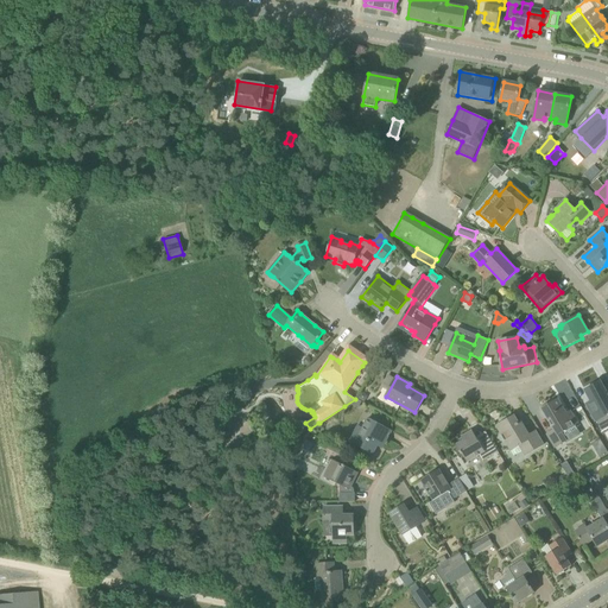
[(600,381),(584,390),(590,401),(595,409),(602,405),(607,413),(607,412),(607,391),(607,393),(600,381)]
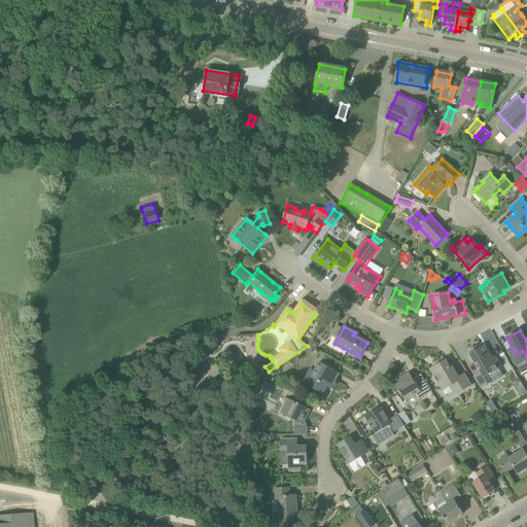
[(313,340),(310,346),(315,349),(318,343),(314,341),(313,340)]
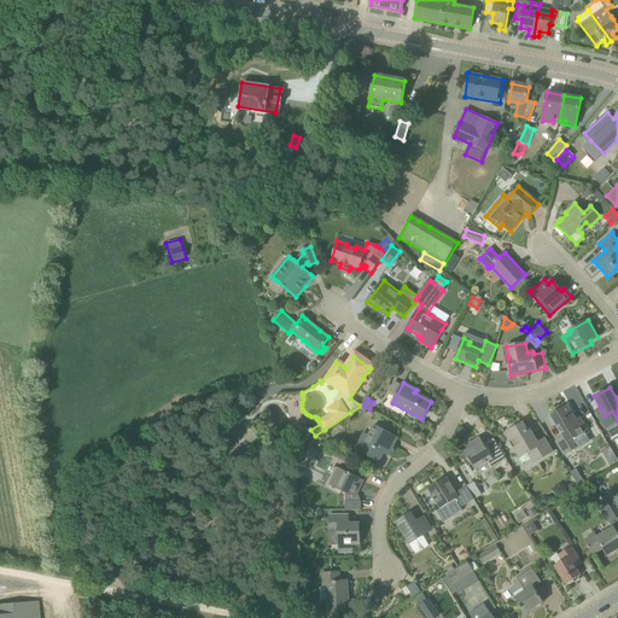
[(587,431),(579,418),(576,421),(566,407),(552,415),(564,437),(557,441),(564,455),(575,449),(570,441),(587,431)]
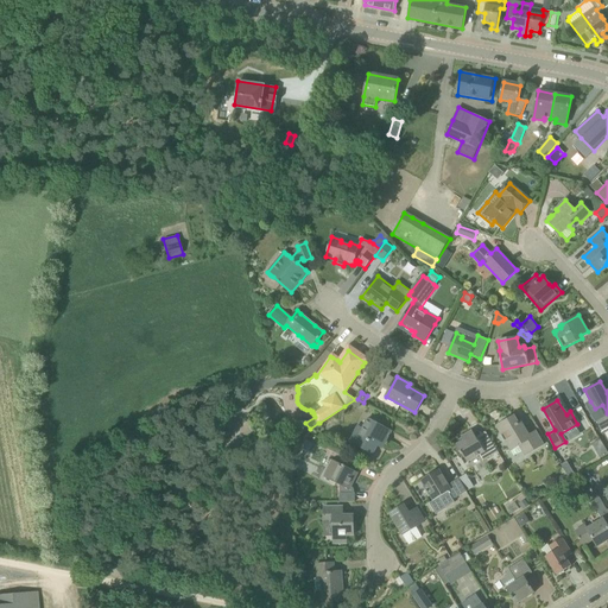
[(514,416),(496,426),(511,450),(519,445),(525,456),(543,445),(536,431),(530,436),(521,423),(519,424),(514,416)]
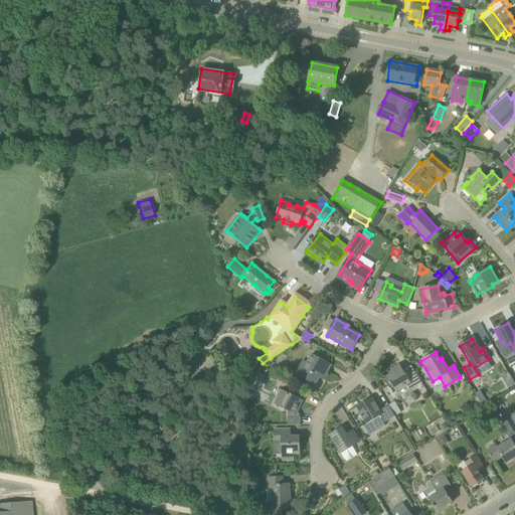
[(308,363),(301,376),(316,384),(320,377),(324,379),(332,365),(312,355),(308,363)]
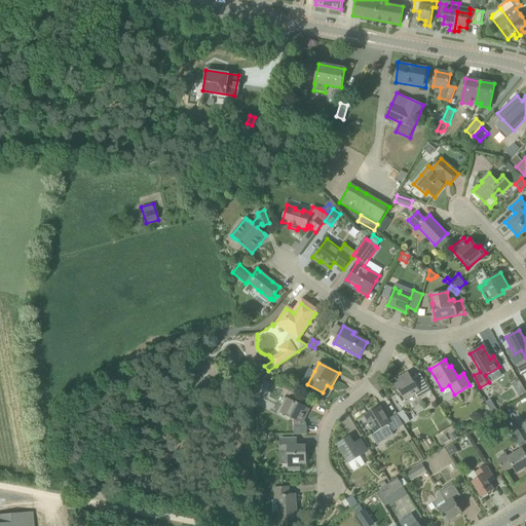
[(423,378),(415,383),(409,373),(392,382),(399,393),(400,392),(404,400),(414,393),(417,399),(430,391),(423,378)]
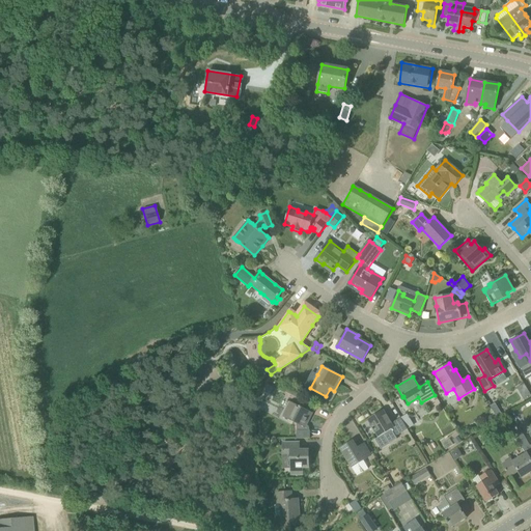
[(519,392),(508,397),(511,404),(530,395),(525,382),(516,386),(519,392)]
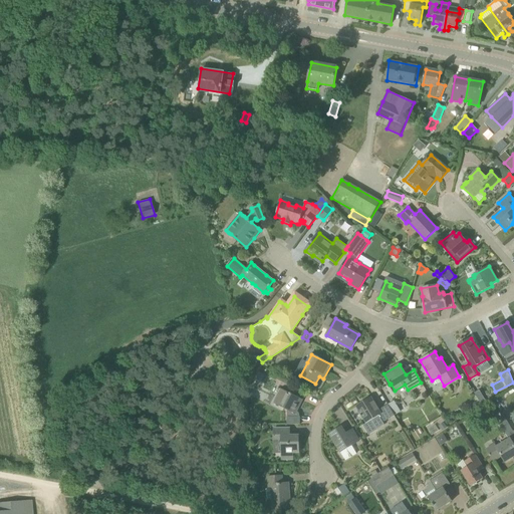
[(277,375),(275,379),(288,386),(290,381),(277,375)]
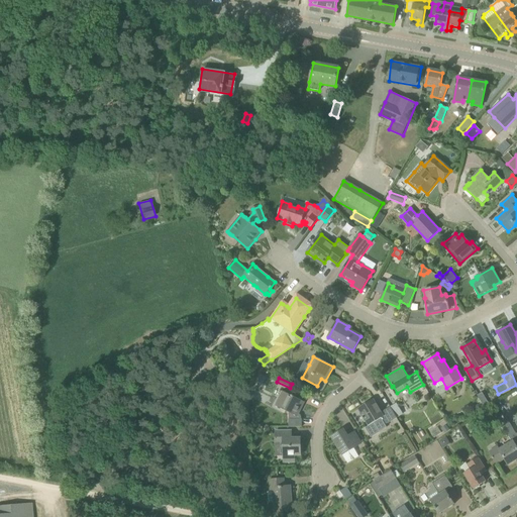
[(304,403),(284,393),(278,406),(289,412),(290,427),(302,426),(301,416),(301,415),(300,415),(299,414),(304,403)]
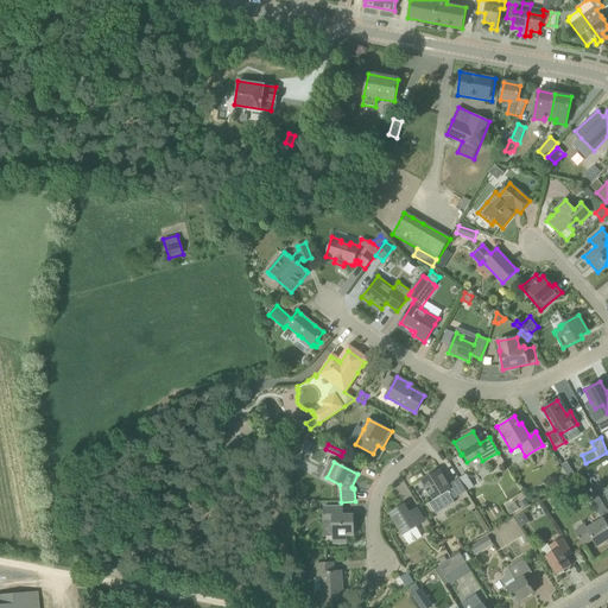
[(438,469),(420,481),(432,501),(448,492),(453,500),(467,492),(462,483),(458,479),(449,485),(438,469)]
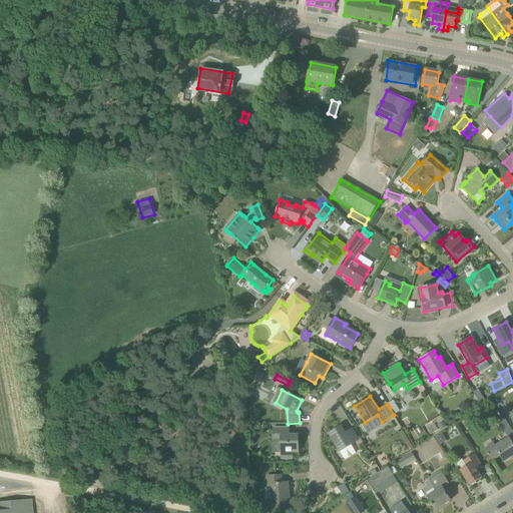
[(504,434),(512,429),(504,415),(496,419),(504,434)]
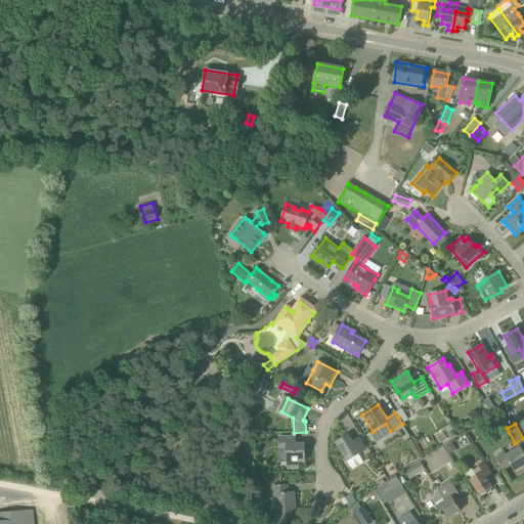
[(339,441),(337,442),(338,445),(339,446),(342,451),(347,461),(358,454),(365,449),(359,438),(352,442),(348,435),(346,436),(339,441)]
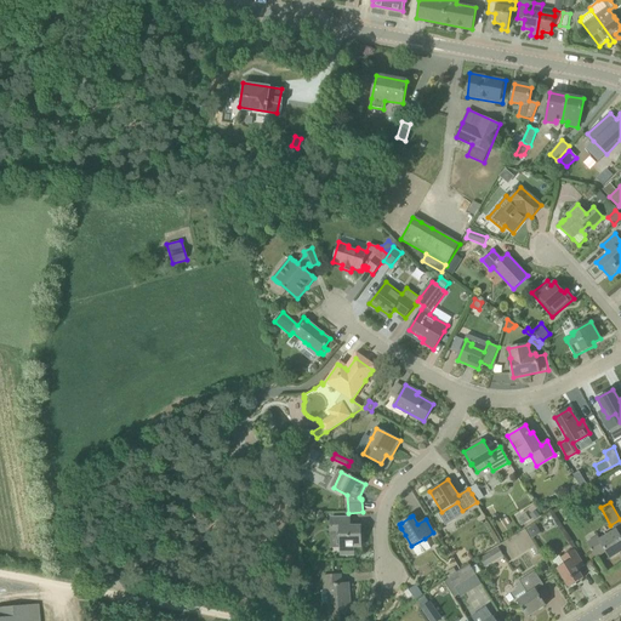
[(351,517),(330,517),(330,533),(340,533),(341,534),(341,539),(341,547),(341,554),(342,554),(354,554),(354,547),(357,547),(362,547),(362,545),(364,545),(364,536),(362,536),(362,527),(351,527),(351,517)]
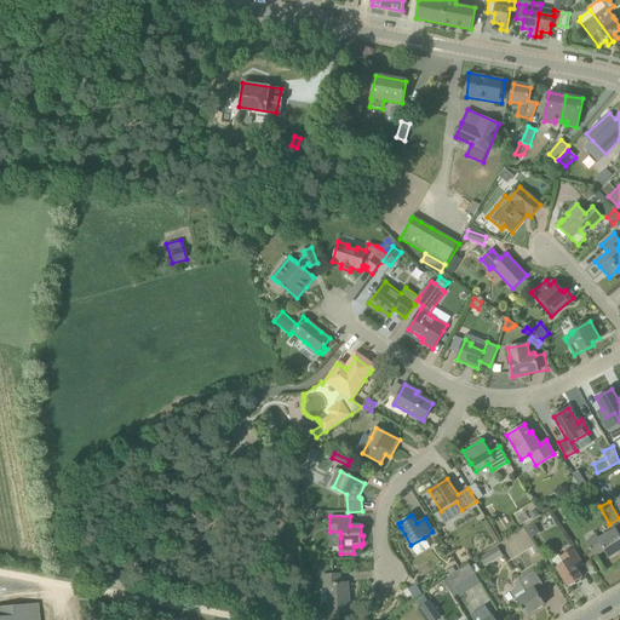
[(527,529),(532,538),(540,533),(535,524),(527,529)]
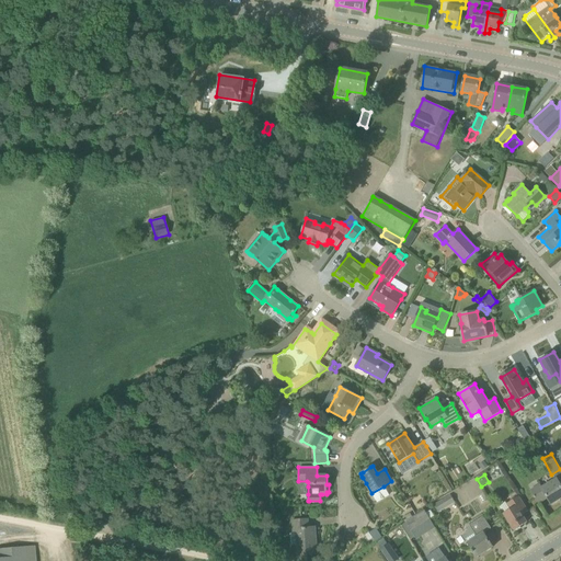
[(539,503),(547,497),(551,504),(560,497),(560,485),(557,479),(542,488),(540,484),(531,490),(539,503)]
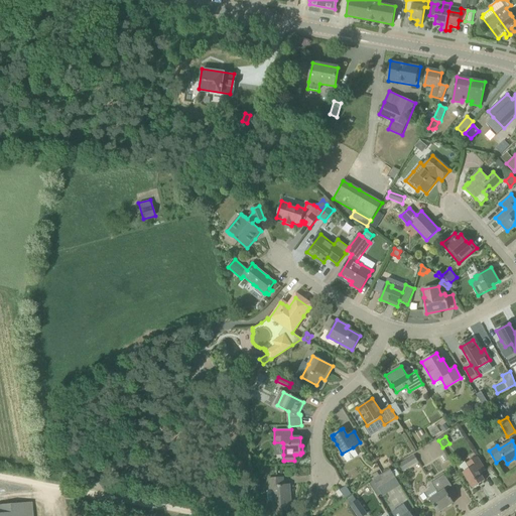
[(403,470),(418,461),(414,454),(399,463),(403,470)]
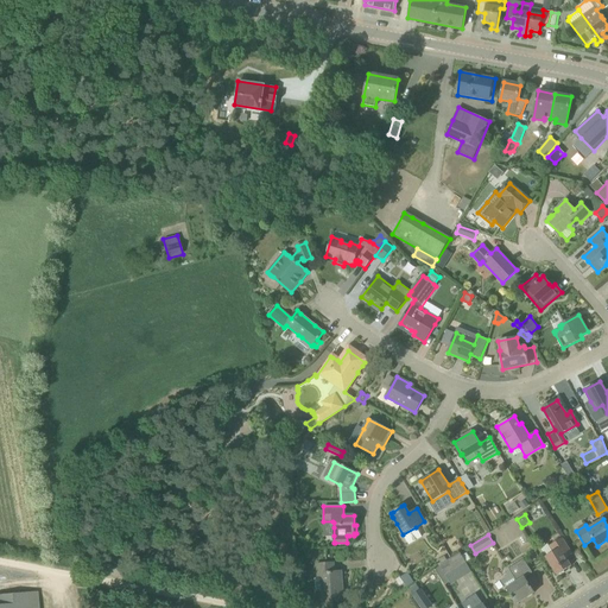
[(572,553),(563,538),(550,546),(553,552),(546,557),(557,575),(571,567),(567,558),(572,553)]
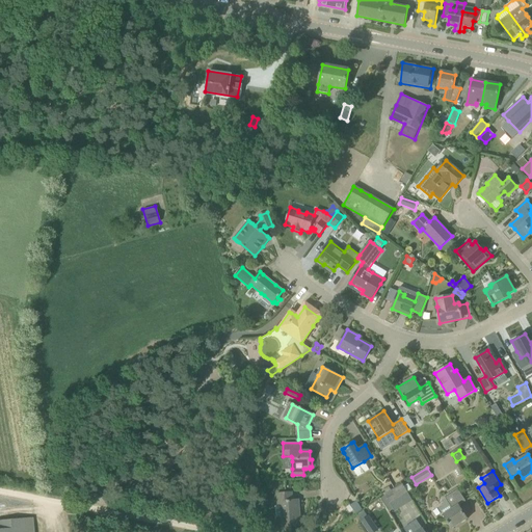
[(391,490),(384,495),(390,503),(407,493),(406,491),(404,486),(402,483),(391,490)]
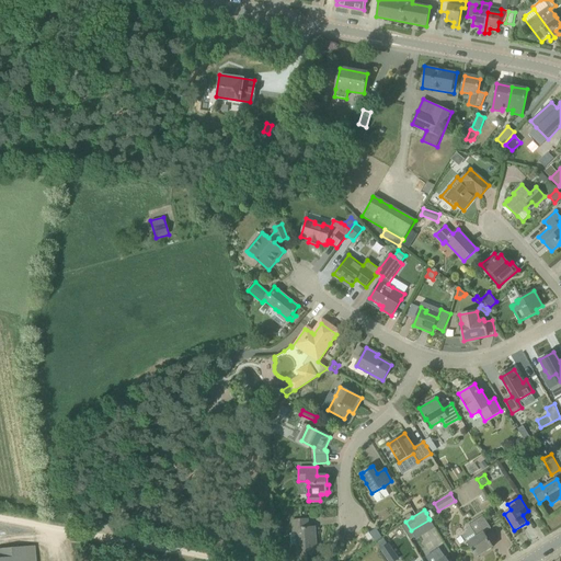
[(468,531),(462,535),(467,544),(473,552),(474,552),(477,557),(484,552),(487,551),(488,550),(493,547),(484,533),(491,528),(482,516),(471,524),(469,525),(466,528),(468,531)]
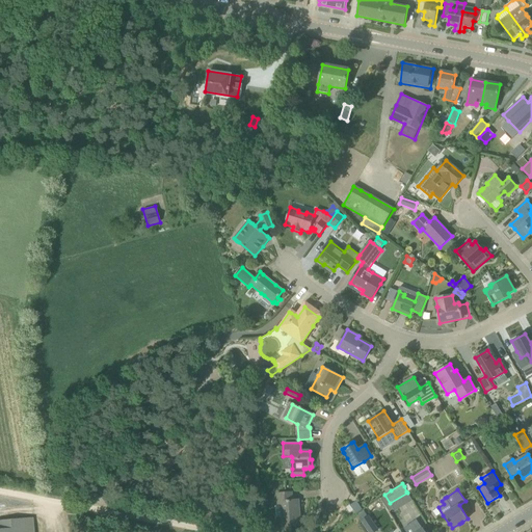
[(281,504),(283,527),(301,526),(300,515),(298,515),(297,500),(293,500),(292,493),(277,494),(277,504),(281,504)]
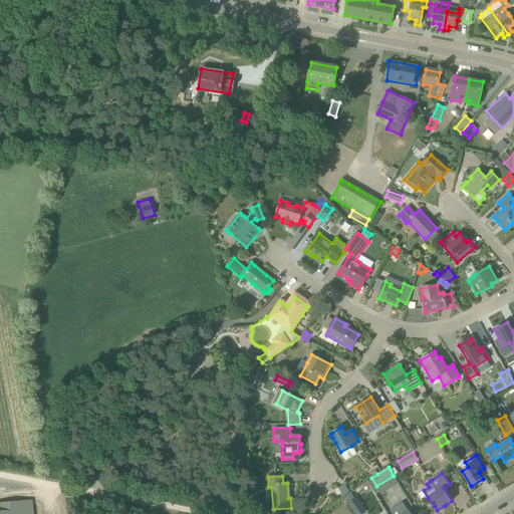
[(338,496),(342,493),(338,487),(334,490),(338,496)]
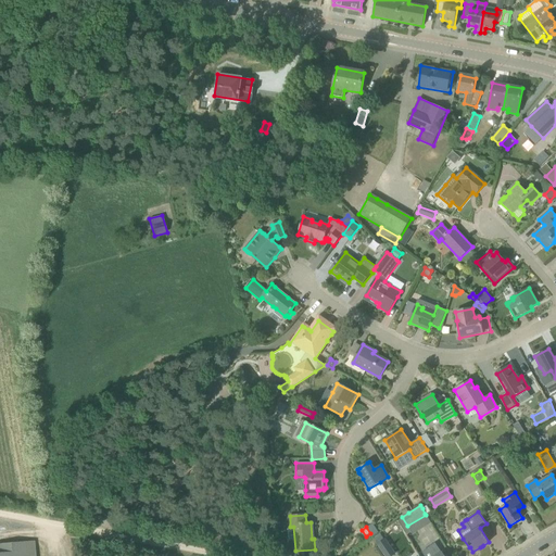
[(386,538),(377,543),(384,555),(391,555),(395,554),(386,538)]
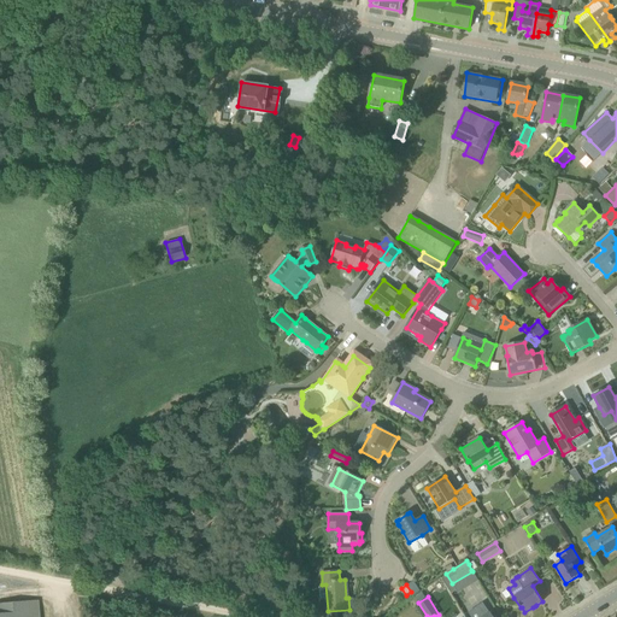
[(39,616),(39,601),(0,604),(0,616),(39,616)]
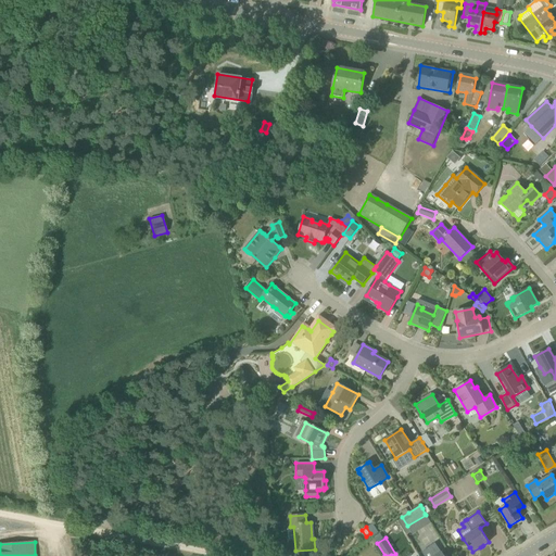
[(437,545),(424,554),(425,555),(443,555),(442,553),(437,545)]
